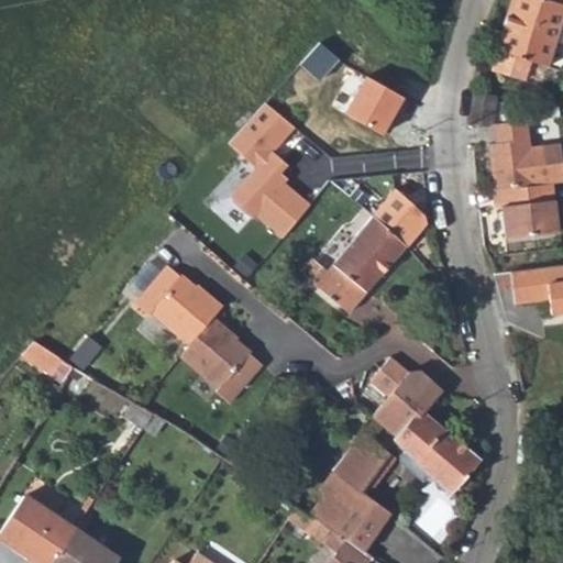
[(562,0),(508,0),(493,52),(497,53),(492,70),(525,80),(526,78),(538,81),(542,67),(549,68),(562,15),(562,0)]
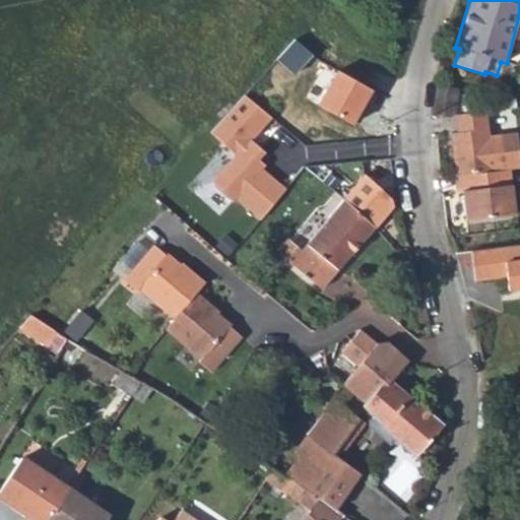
[(313,68),(294,52),(273,76),(293,92),(313,68)]
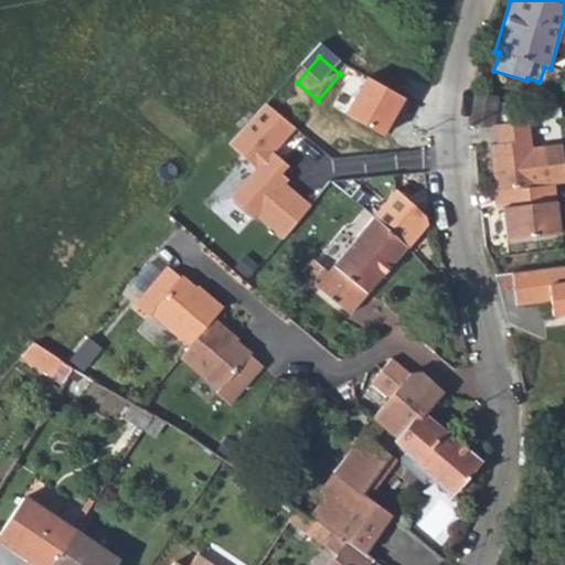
[(372,76),(351,114),(386,132),(406,95),(372,76)]
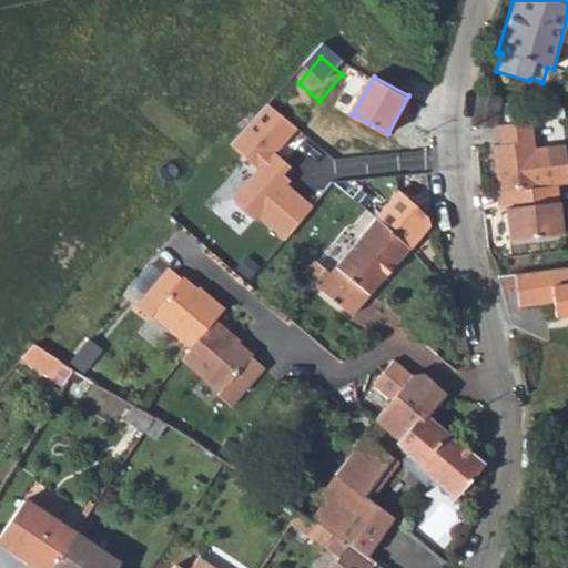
[(497,97),(477,93),(473,122),(474,130),(490,131),(497,97)]
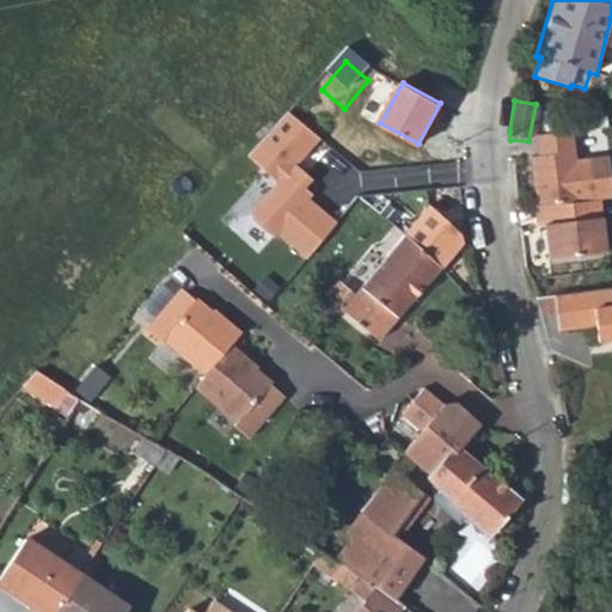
[(289,111),(251,155),(281,182),(254,214),(279,236),(282,231),(311,255),(338,221),(313,200),(318,195),(310,188),(316,179),(299,165),(322,139),(289,111)]
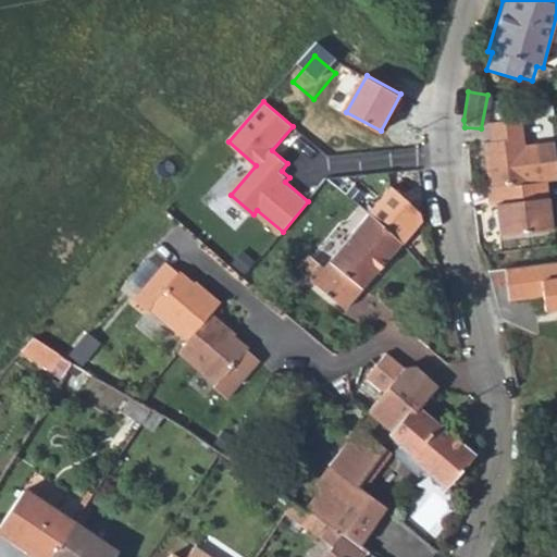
[(515,122),(481,128),(485,147),(479,148),(487,194),(539,184),(556,181),(549,144),(520,149),(515,122)]
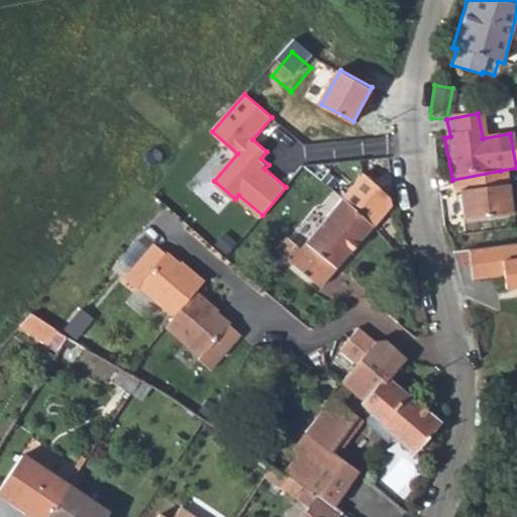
[(373,173),(368,169),(327,215),(314,204),(276,247),(284,254),(283,256),(318,286),(390,206),(388,195),(369,178),(373,173)]
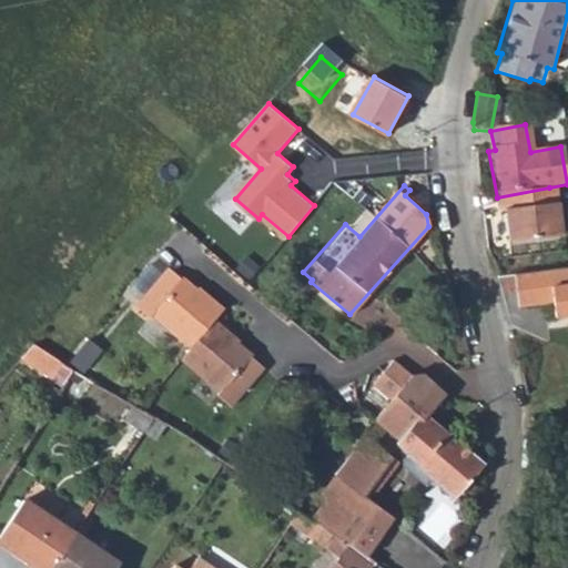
[(497,198),(495,198),(498,215),(505,214),(510,245),(558,236),(549,188),(497,198)]
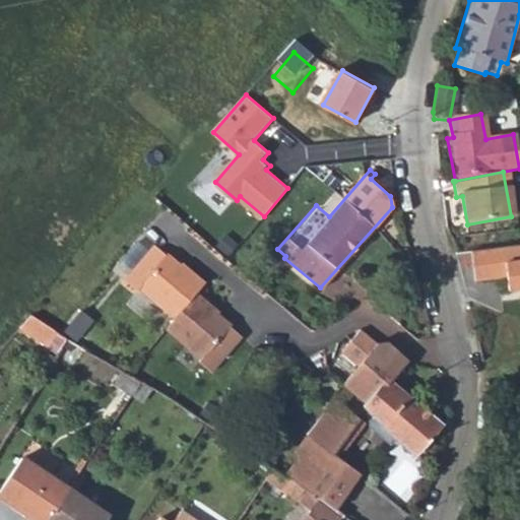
[(519,241),(469,254),(476,283),(508,276),(511,288),(519,285),(519,241)]
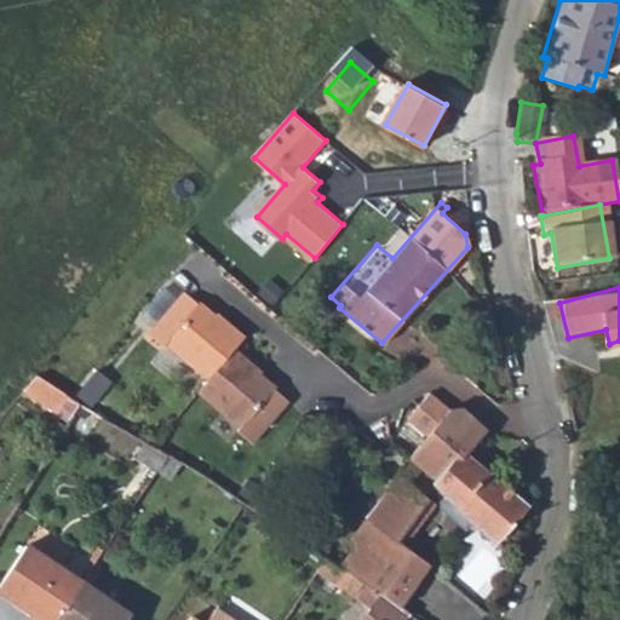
[(183,292),(148,333),(164,346),(165,344),(207,379),(234,348),(245,336),(217,314),(216,315),(199,302),(197,304),(183,292)]
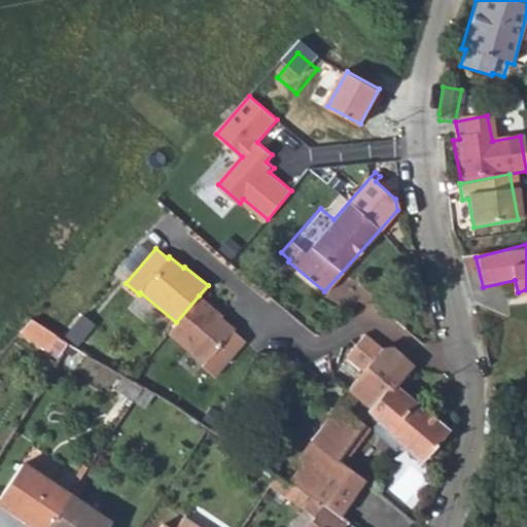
[(221,315),(199,295),(176,322),(168,332),(204,363),(202,365),(215,377),(245,341),(233,330),(234,328),(220,317),(221,315)]
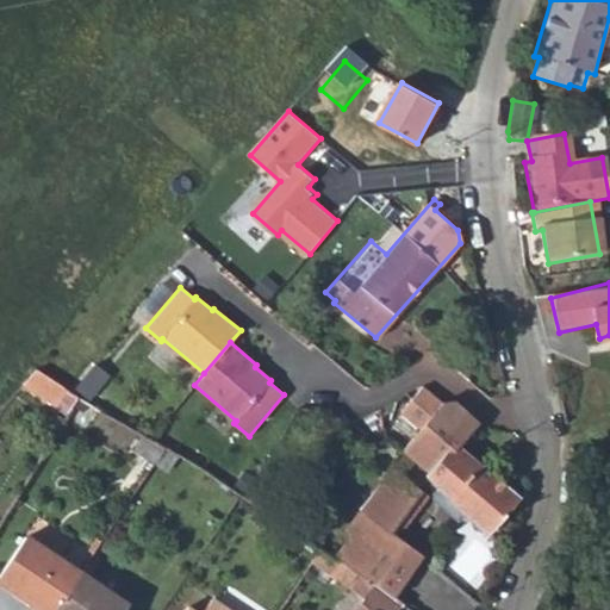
[(48,409),(63,418),(76,398),(67,391),(35,369),(23,385),(51,403),(48,409)]
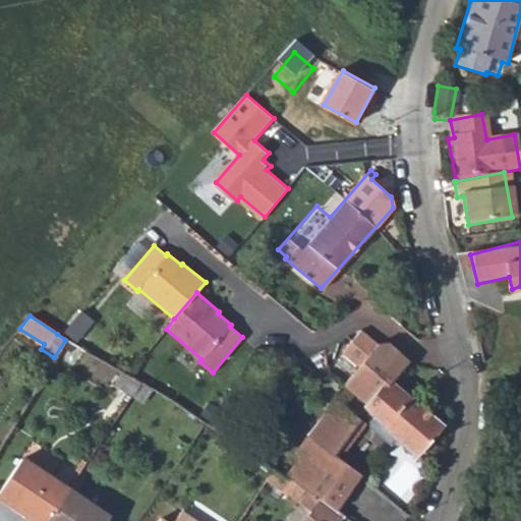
[(340,354),(356,368),(375,346),(358,332),(340,354)]
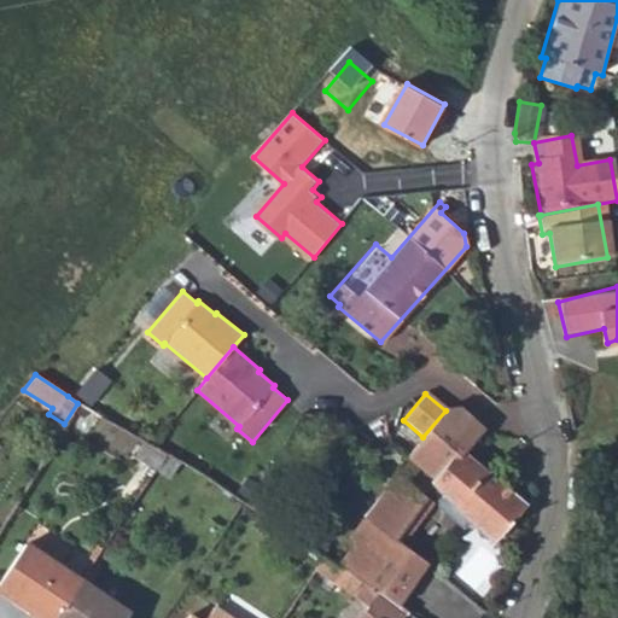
[(407,455),(433,477),(456,448),(461,452),(483,430),(459,408),(447,408),(445,410),(423,437),(407,455)]
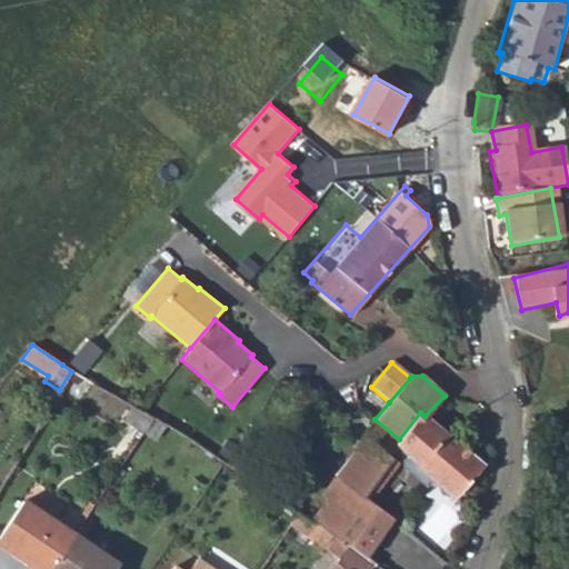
[(119,419),(139,431),(149,417),(128,405),(119,419)]
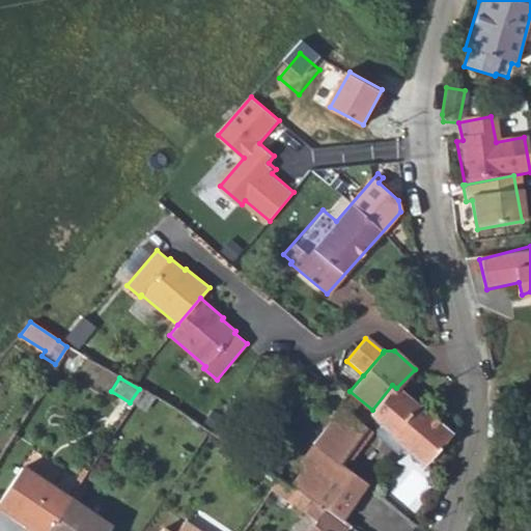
[(369,413),(389,434),(417,406),(396,388),(392,385),(372,410),(369,413)]
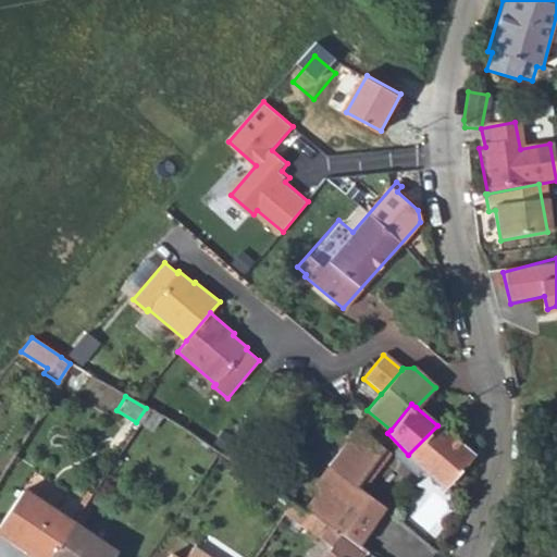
[(149,430),(159,416),(146,408),(136,422),(149,430)]
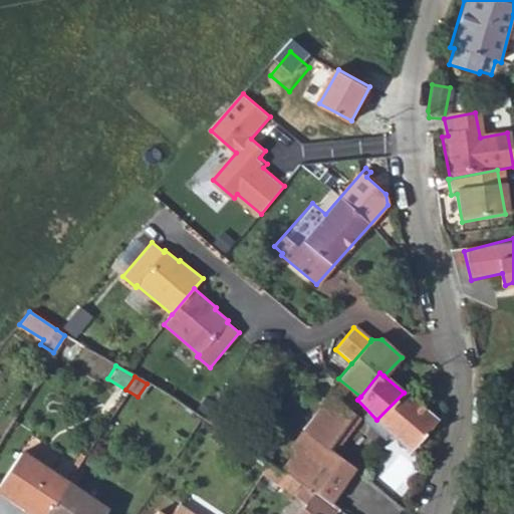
[(375,421),(411,450),(436,420),(404,393),(376,420),(375,421)]
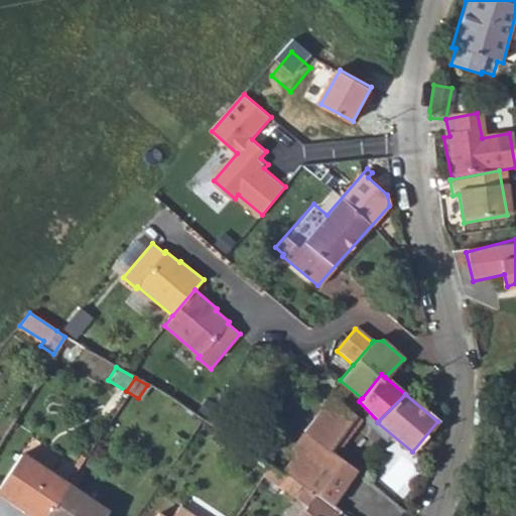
[(331,398),(305,434),(330,450),(355,415),(331,398)]
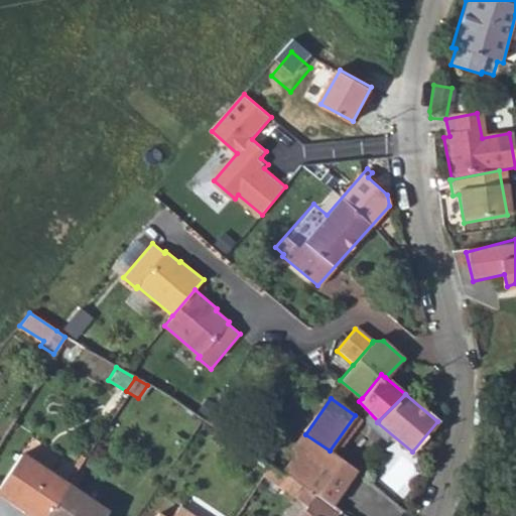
[(348,479),(356,468),(330,450),(305,434),(297,445),(348,479)]
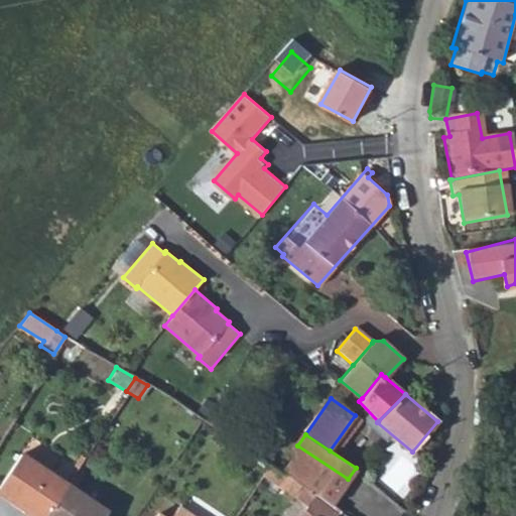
[(297,445),(279,471),(282,473),(283,471),(331,504),(336,497),(348,479),(297,445)]
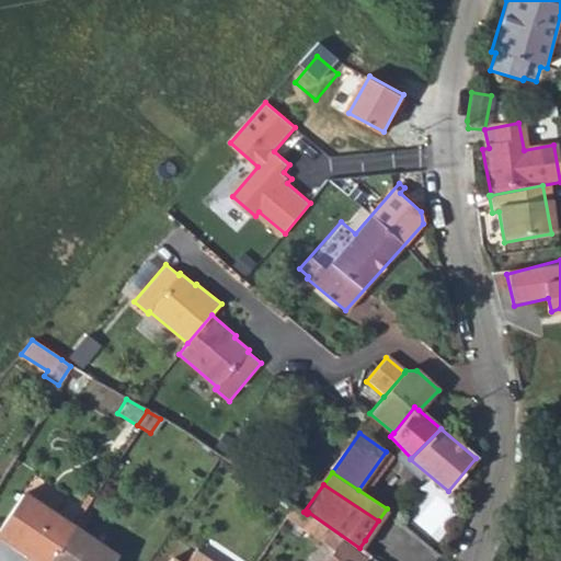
[(0,523),(0,531),(44,560),(47,560),(72,523),(22,490),(0,523)]
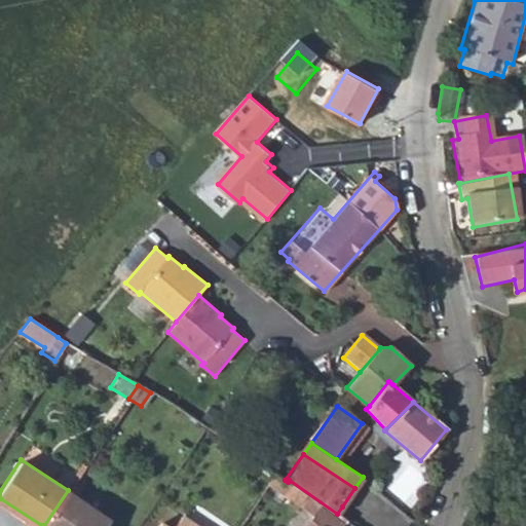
[(265,484),(279,493),(288,482),(285,480),(272,473),(265,484)]
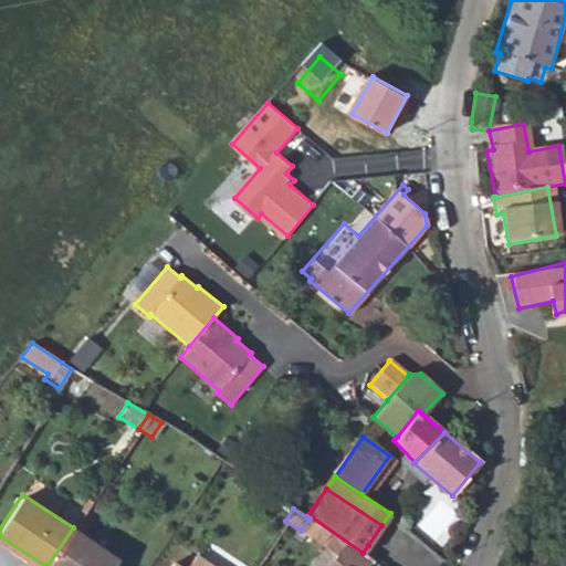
[(365,565),(370,559),(363,553),(311,516),(310,519),(301,531),(321,544),(323,542),(335,551),(324,565),(365,565)]
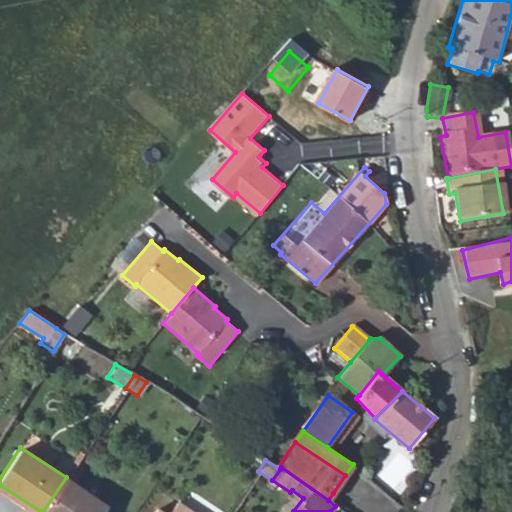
[(101,511),(107,504),(66,477),(43,511),(101,511)]
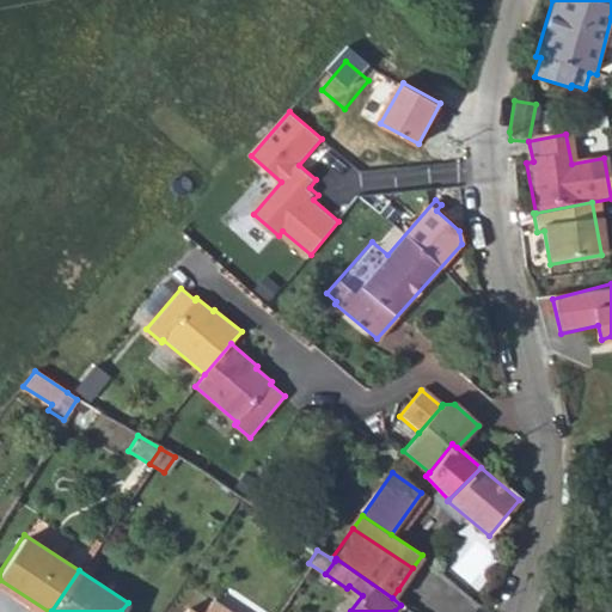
[(234,611),(212,597),(200,611),(189,605),(183,611),(234,611)]
